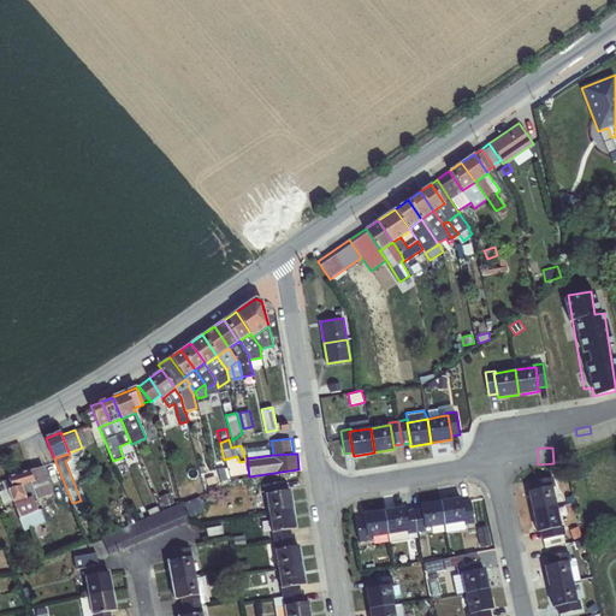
[(240,465),(230,466),(232,479),(242,478),(240,465)]
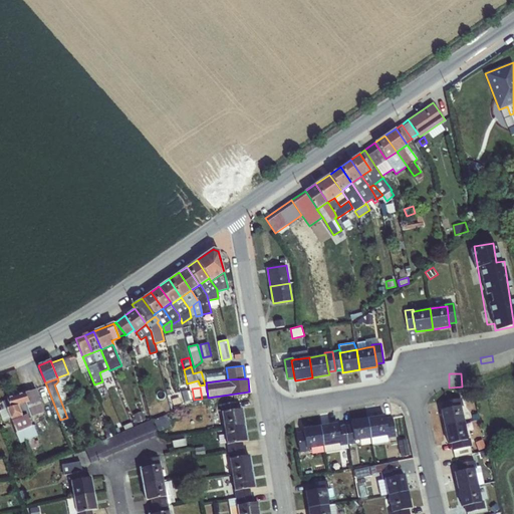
[(36,389),(7,398),(10,408),(6,409),(11,420),(21,415),(18,406),(25,403),(30,417),(44,412),(36,389)]
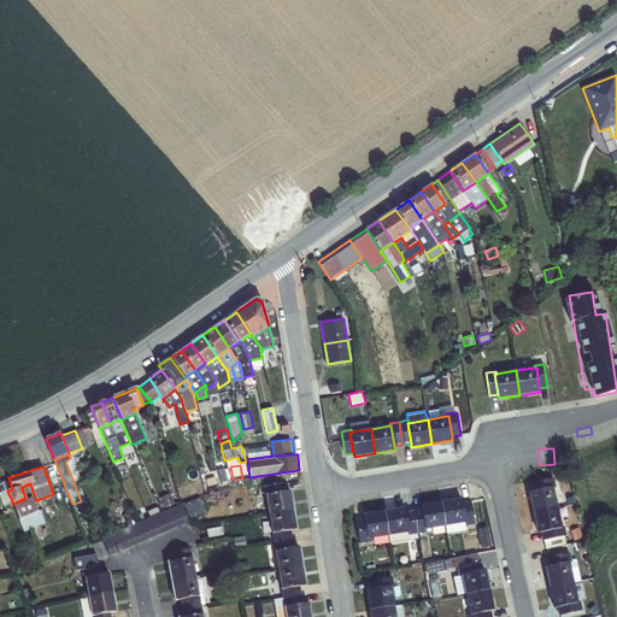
[(215,472),(219,485),(229,481),(224,469),(215,472)]
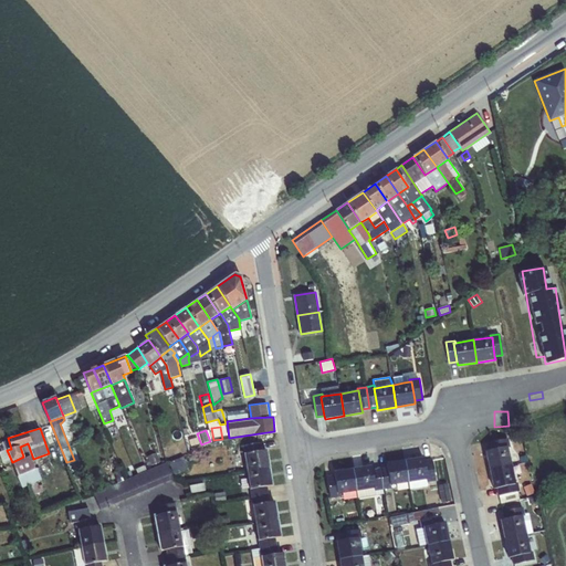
[(486,443),(489,451),(507,447),(507,448),(510,447),(509,438),(486,443)]
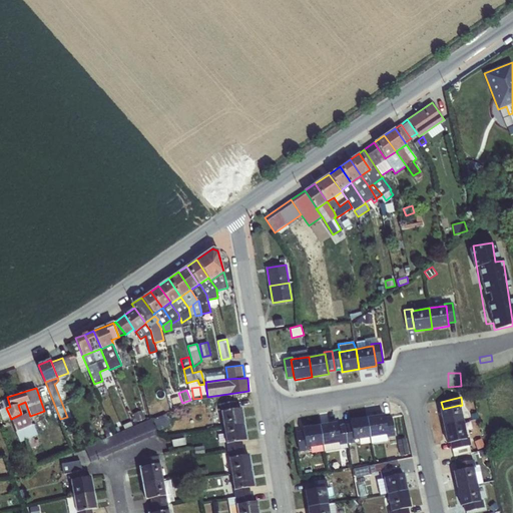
[(133,403),(136,409),(143,406),(140,400),(133,403)]
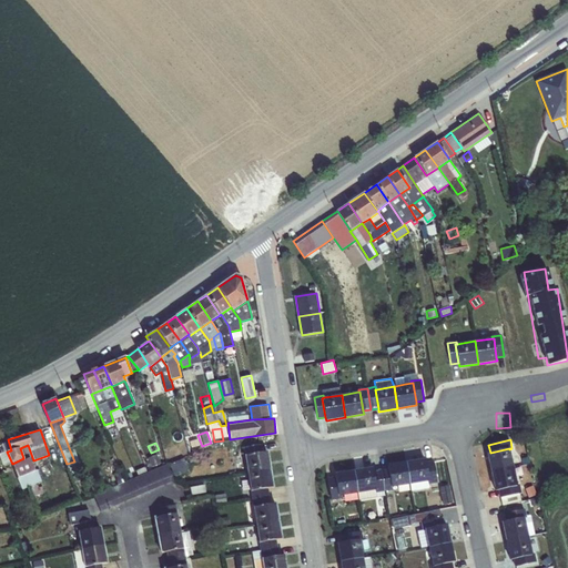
[(244,447),(245,455),(262,453),(261,445),(244,447)]
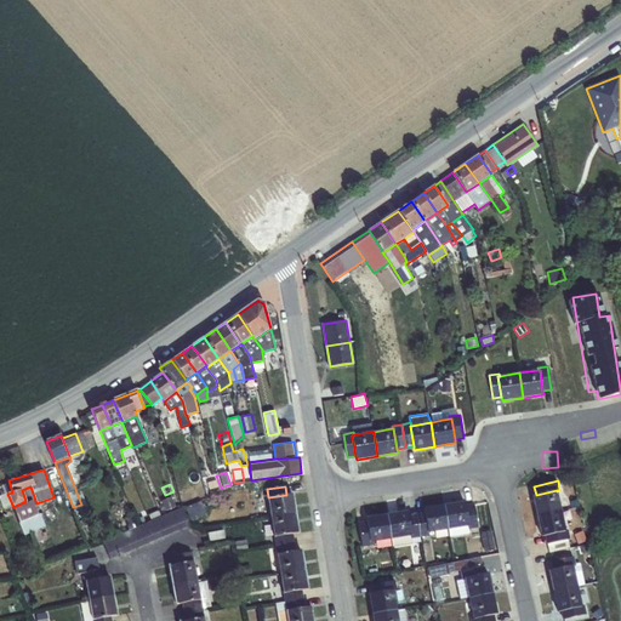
[(562,511),(557,491),(557,490),(536,495),(533,495),(536,516),(562,511)]
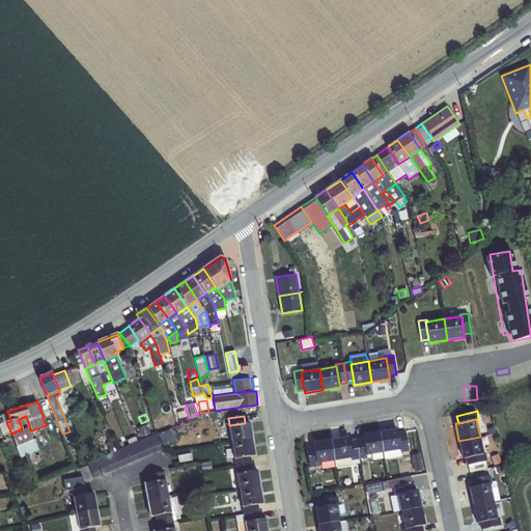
[(245,423),(229,425),(232,442),(252,439),(250,422),(245,423)]
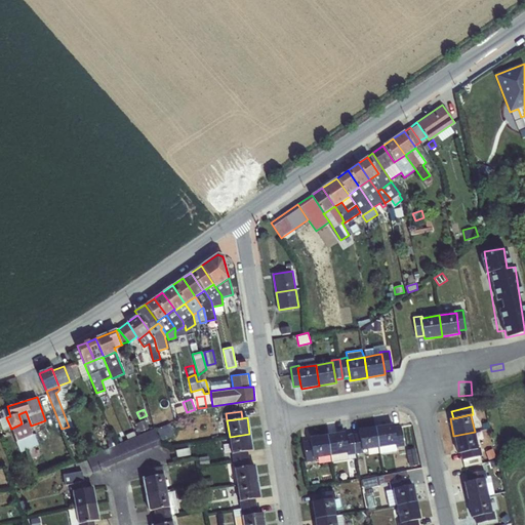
[(135,422),(139,431),(150,427),(146,418),(135,422)]
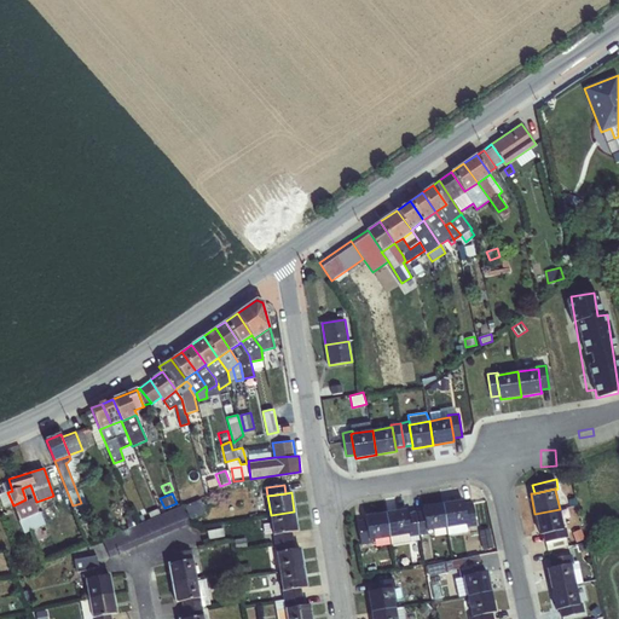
[(27,502),(25,499),(13,505),(19,521),(39,513),(33,499),(27,502)]
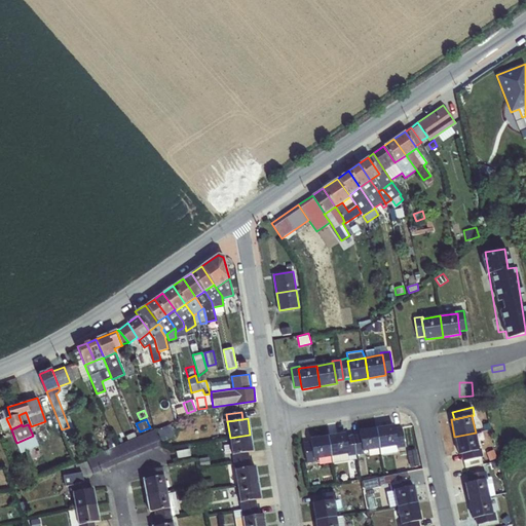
[(380,448),(398,445),(395,427),(395,424),(376,427),(380,448)]
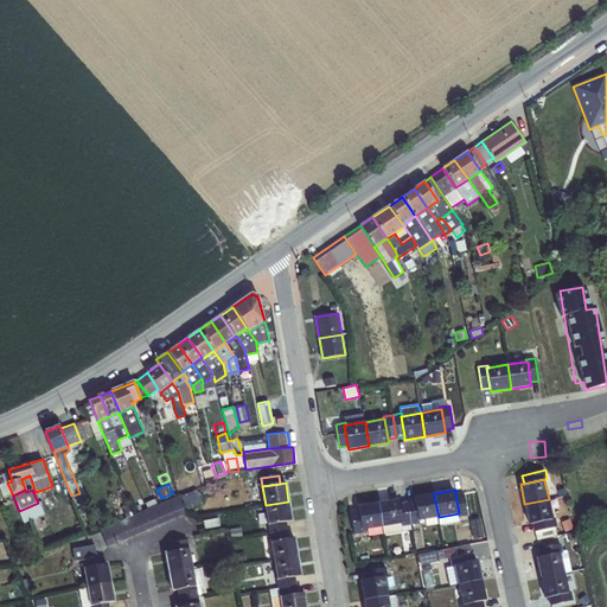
[(464,492),(455,493),(459,513),(439,517),(438,517),(439,524),(459,521),(458,517),(467,516),(464,492)]
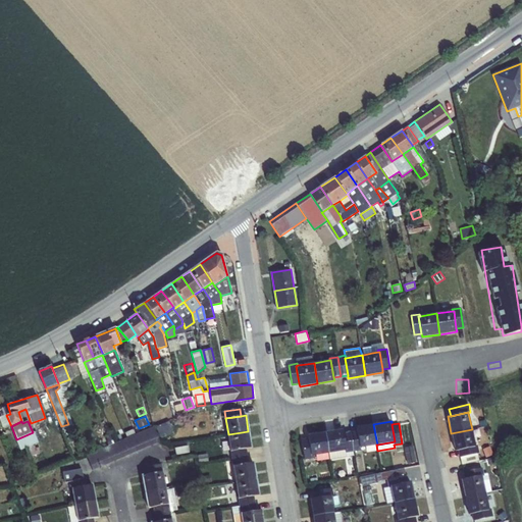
[(361,448),(376,445),(377,445),(373,424),(356,427),(356,430),(359,448),(361,448)]
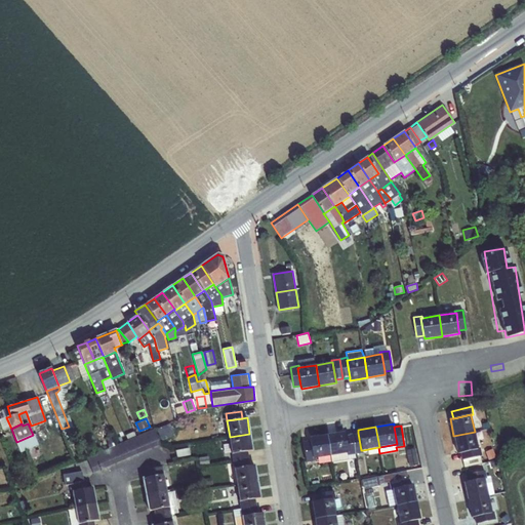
[(128,440),(86,458),(92,473),(161,444),(154,429),(136,437),(128,440)]
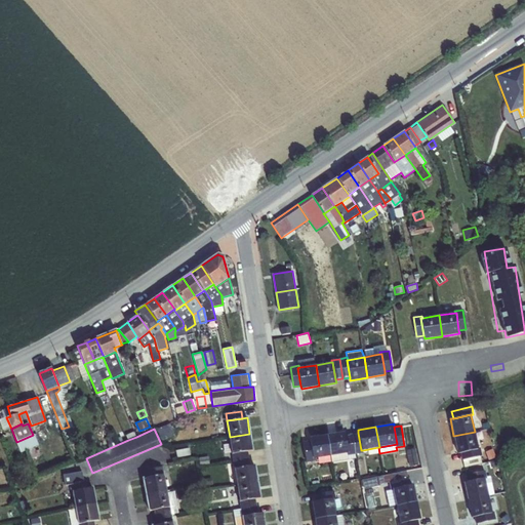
[(126,435),(128,440),(136,437),(133,432),(126,435)]
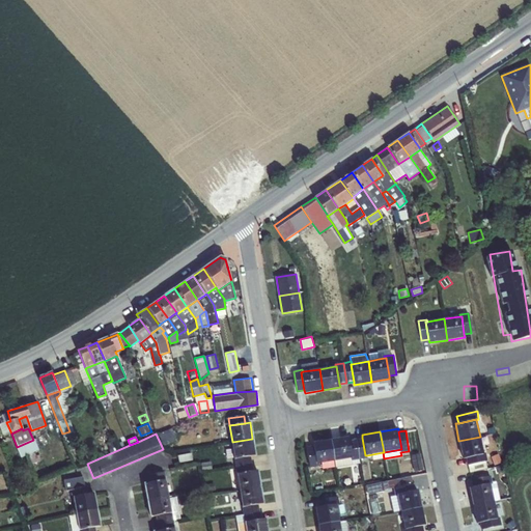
[(334,460),(352,457),(350,440),(348,437),(331,440),(334,460)]
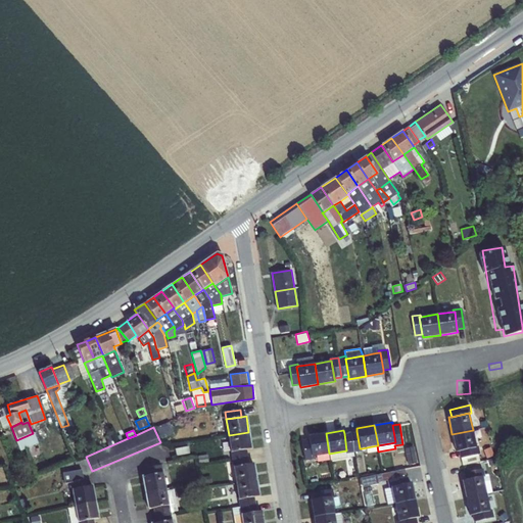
[(473,430),(452,434),(456,452),(459,452),(476,447),(476,446),(473,430)]
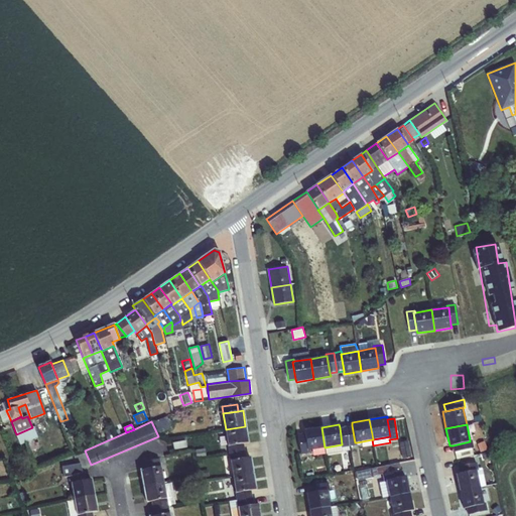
[(357,442),(355,442),(352,425),(346,426),(349,446),(357,444),(357,442)]
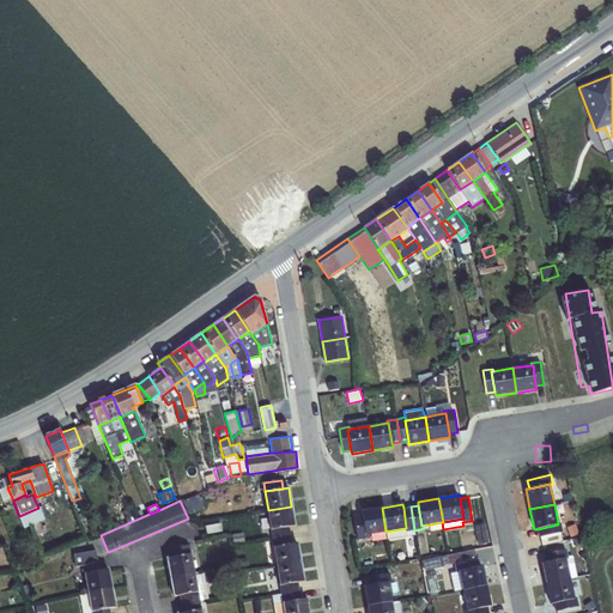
[(38,508),(19,516),(24,527),(47,517),(42,507),(38,508)]
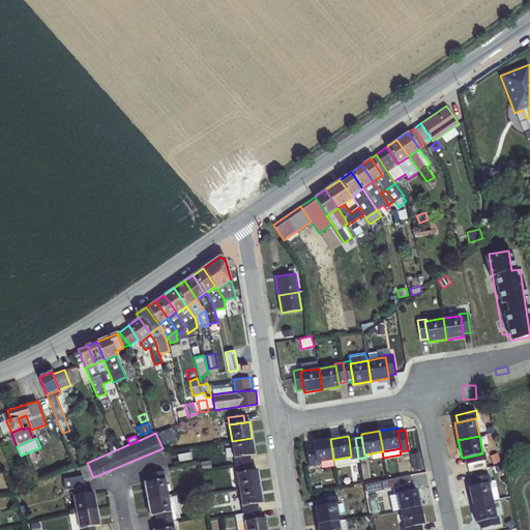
[(252,438),(232,441),(235,459),(249,455),(255,454),(252,438)]
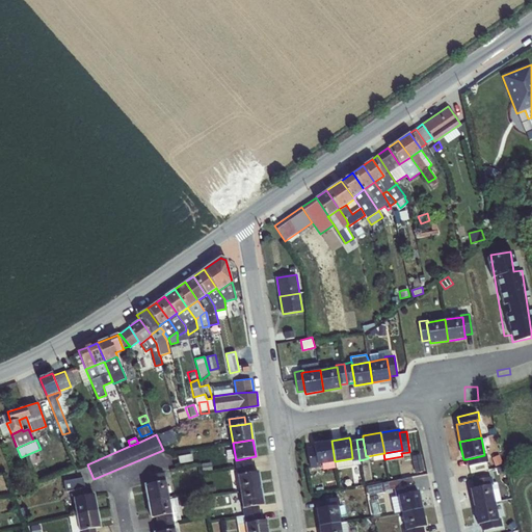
[(360,460),(356,440),(350,441),(352,458),(335,461),(337,468),(361,464),(360,460)]
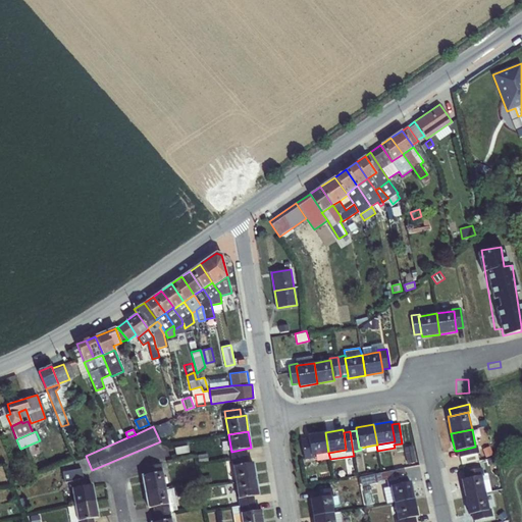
[(328,453),(325,432),(307,435),(308,438),(311,456),(312,455),(328,453)]
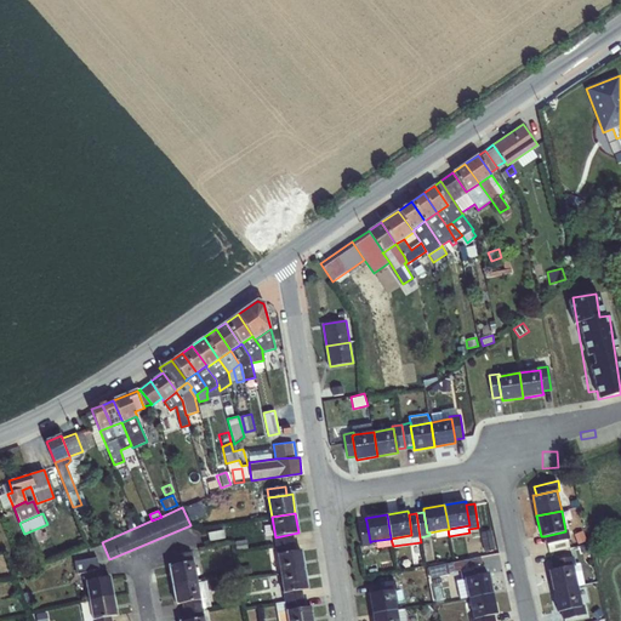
[(371,541),(370,542),(366,522),(358,523),(362,546),(371,545),(371,541)]
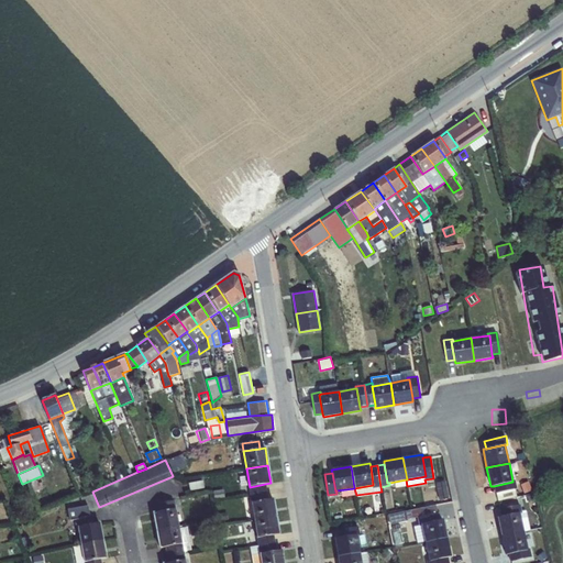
[(512,482),(494,486),(495,493),(517,488),(515,479),(512,481),(512,482)]
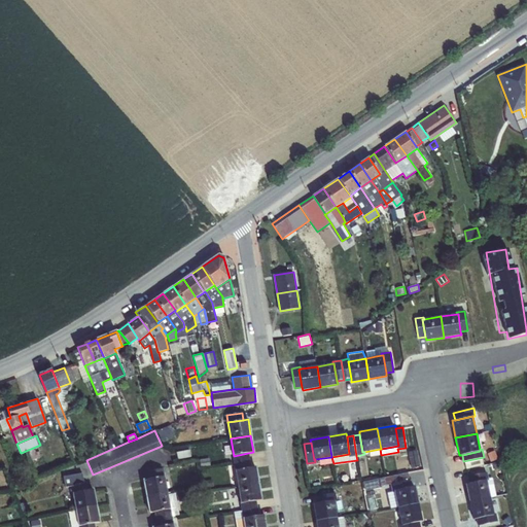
[(177,459),(191,456),(189,450),(176,452),(177,459)]
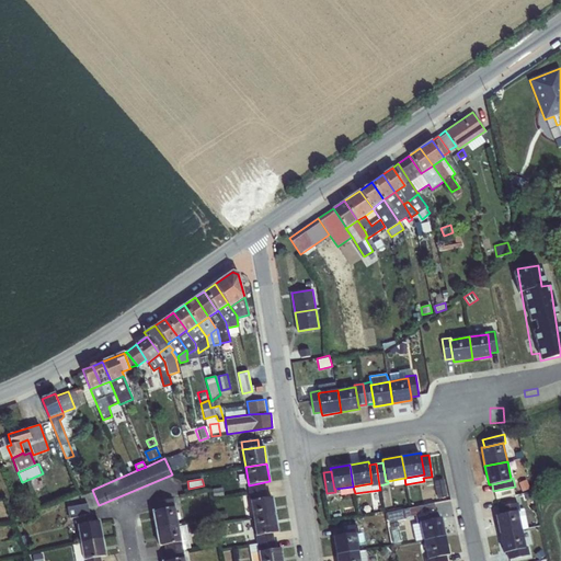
[(444,479),(434,481),(437,497),(447,496),(444,479)]
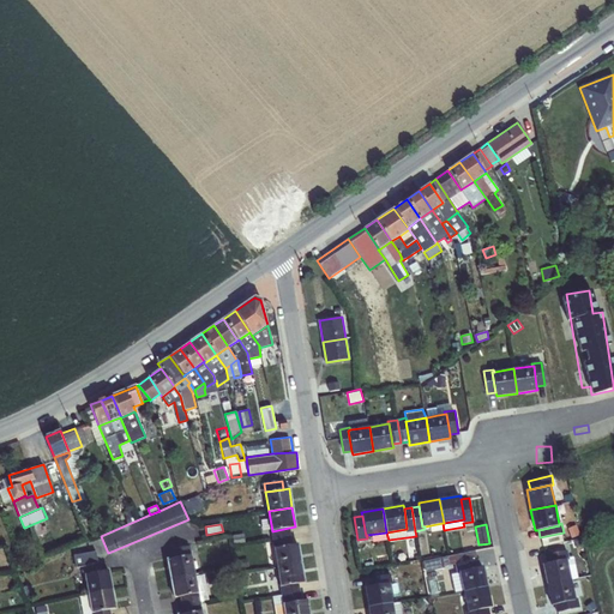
[(571,537),(579,535),(576,524),(567,527),(571,537)]
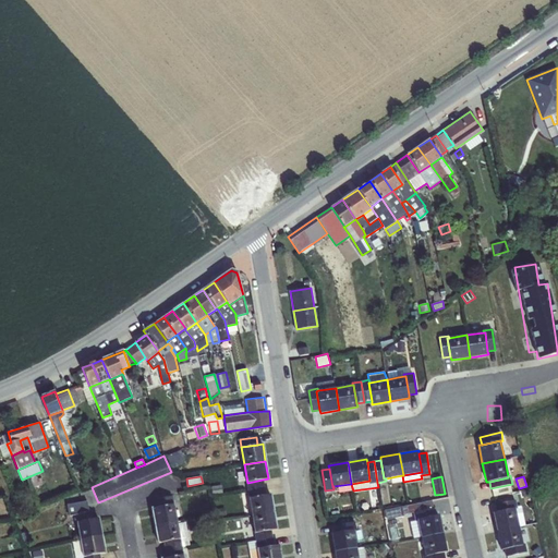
[(263,480),(247,483),(246,483),(247,490),(265,487),(263,480)]
